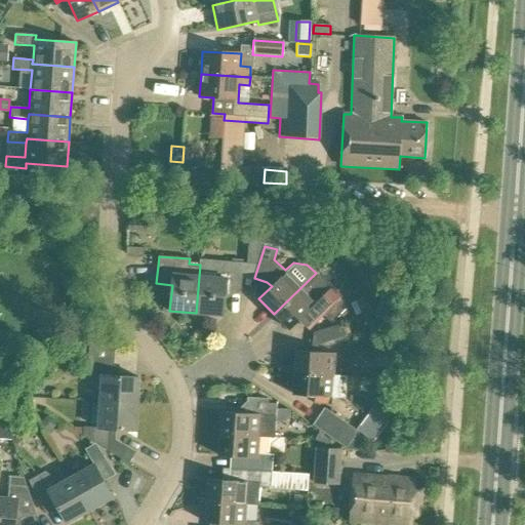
[(212,260),(201,259),(200,265),(196,313),(223,316),(225,289),(241,290),(243,264),(212,260)]
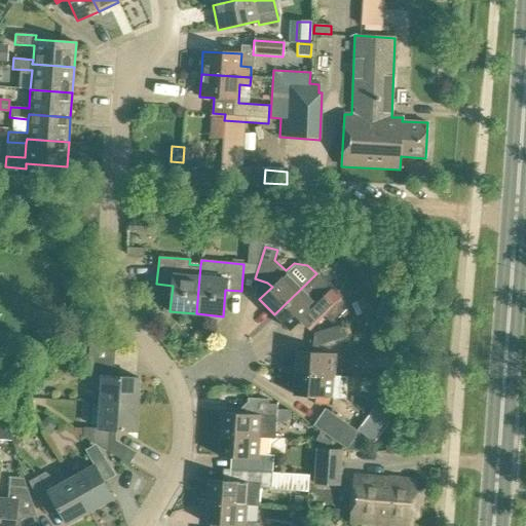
[(316,273),(274,314),(290,330),(303,317),(305,318),(310,320),(312,317),(316,322),(324,315),(332,323),(348,305),(316,273)]
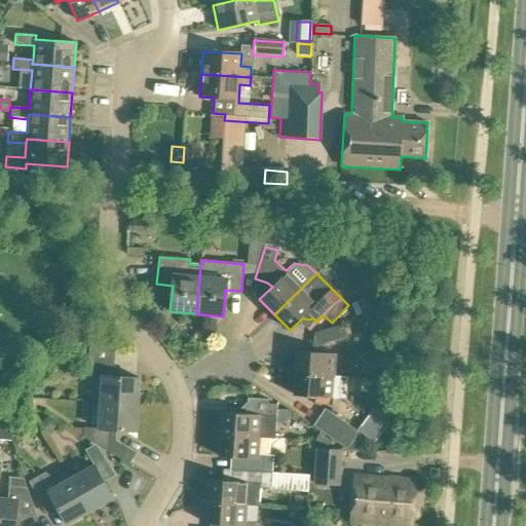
[(363,300),(352,304),(357,316),(368,312),(363,300)]
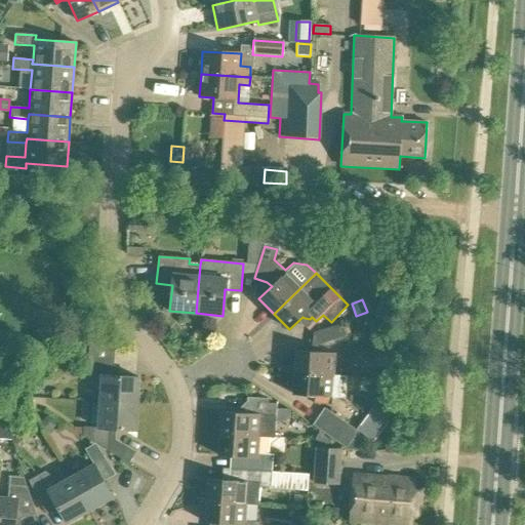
[(314,333),(318,346),(346,335),(341,324),(314,333)]
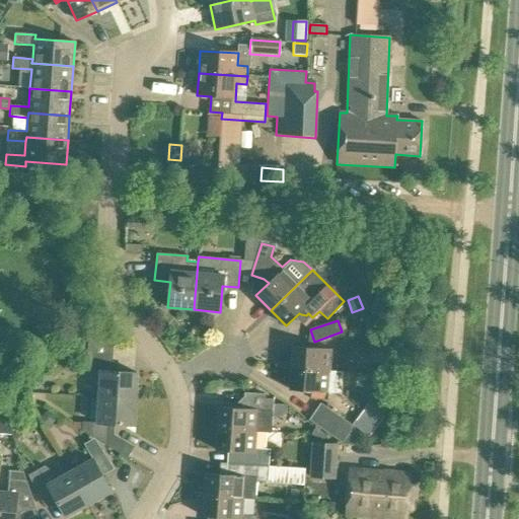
[(80,341),(79,354),(87,355),(87,341),(80,341)]
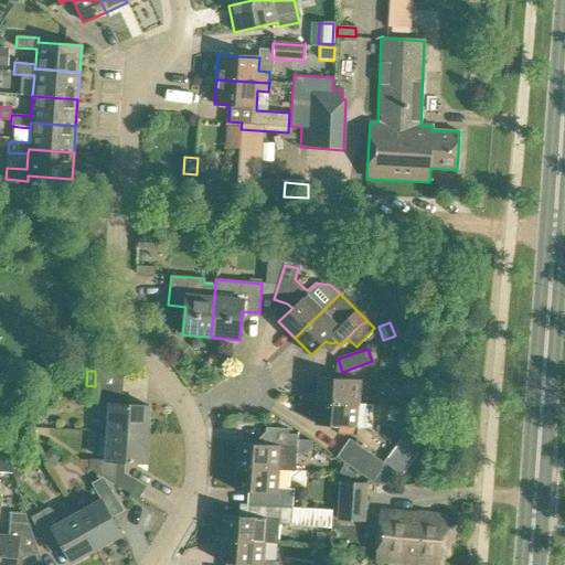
[(317,402),(359,404),(360,381),(319,377),(317,402)]
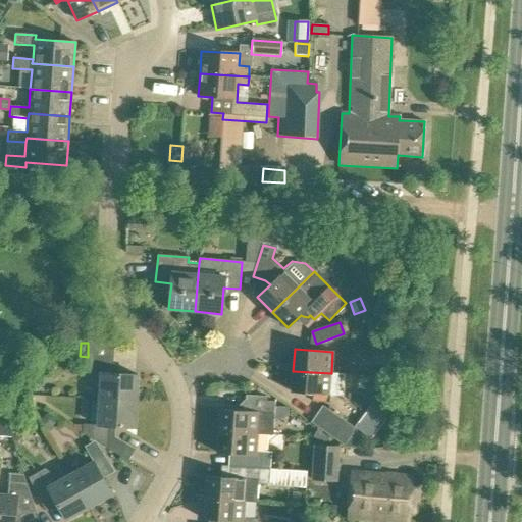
[(100,400),(136,402),(138,375),(112,374),(113,362),(88,360),(87,372),(101,373),(100,400)]
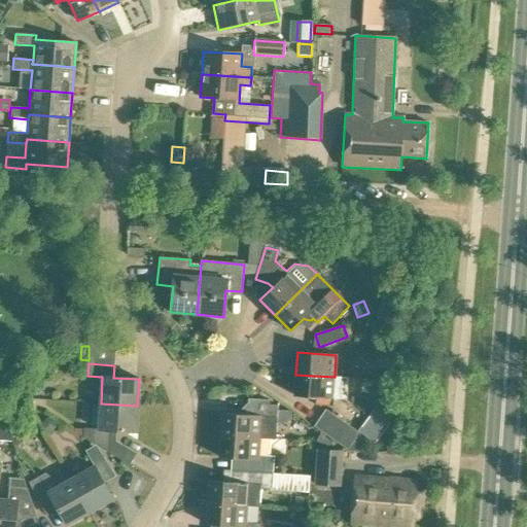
[(347,378),(335,377),(295,375),(294,396),(346,399),(347,378)]
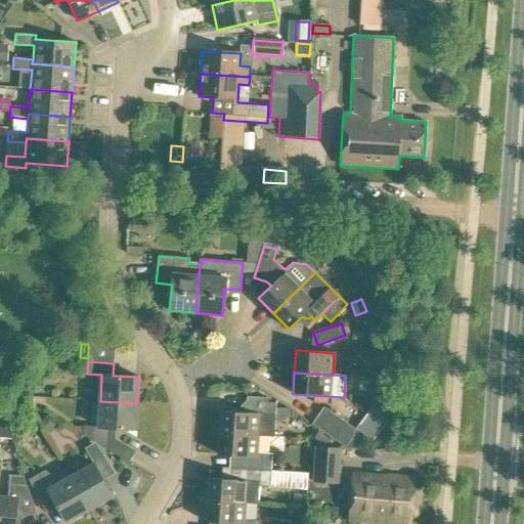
[(272,437),(273,417),(276,417),(277,404),(268,403),(268,398),(248,397),(246,413),(221,411),(219,433),(258,436),(259,436),(272,437)]
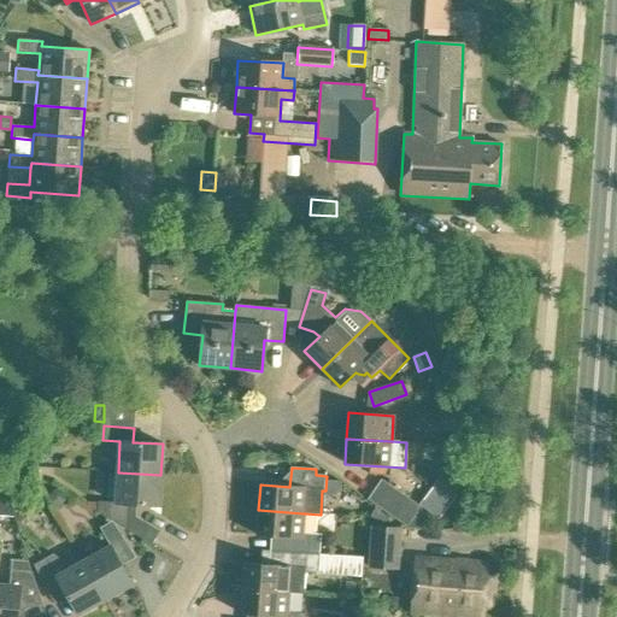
[(88,509),(98,512),(127,530),(128,505),(159,506),(160,475),(118,472),(116,503),(98,501),(99,494),(89,494),(88,509)]
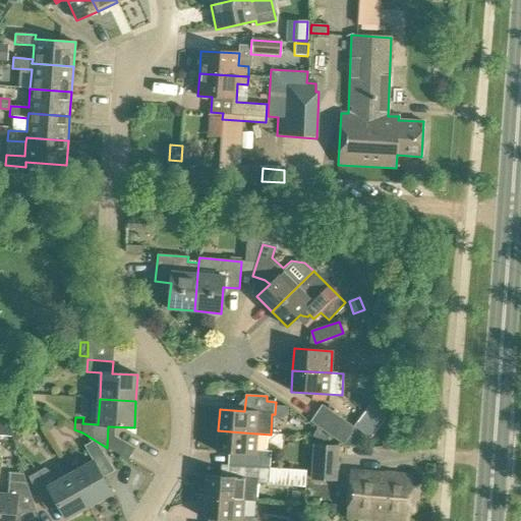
[(309,421),(343,444),(354,446),(361,436),(353,429),(355,427),(322,404),(309,421)]
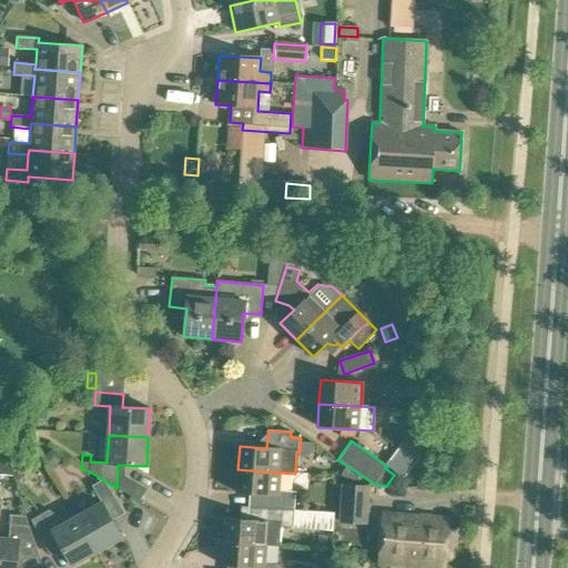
[(1,455),(0,474),(12,475),(7,456),(1,455)]
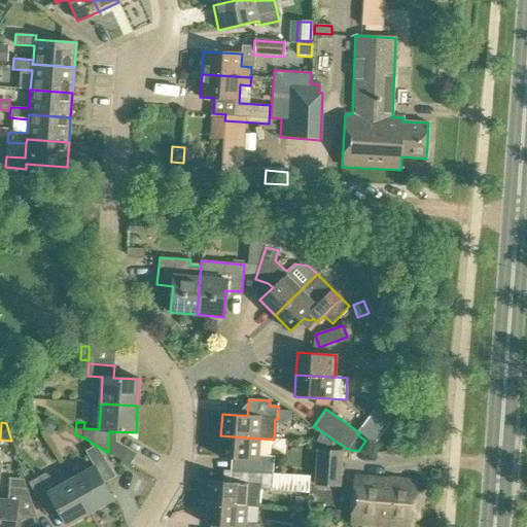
[(259,438),(220,435),(219,457),(242,459),(241,471),(273,473),(275,458),(259,457),(260,438),(259,438)]
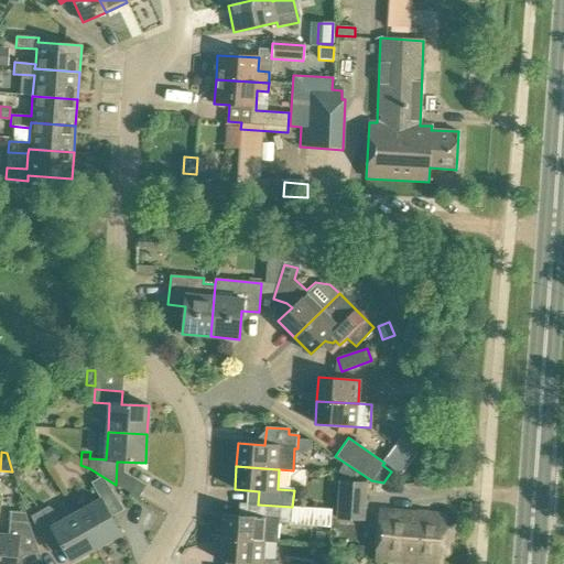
[(76,513),(96,548),(120,534),(107,510),(119,503),(102,477),(91,484),(101,500),(76,513)]
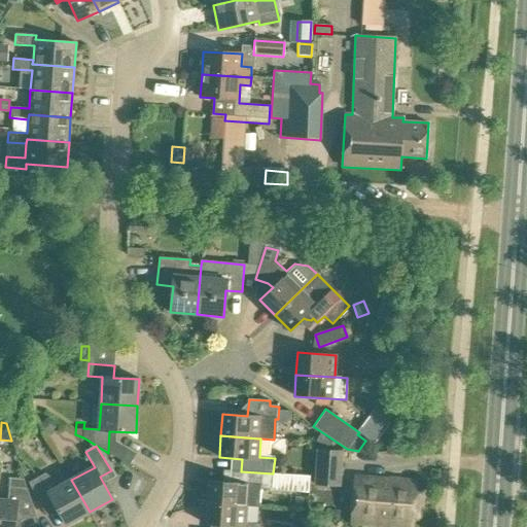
[(314,485),(340,486),(342,452),(316,450),(314,485)]
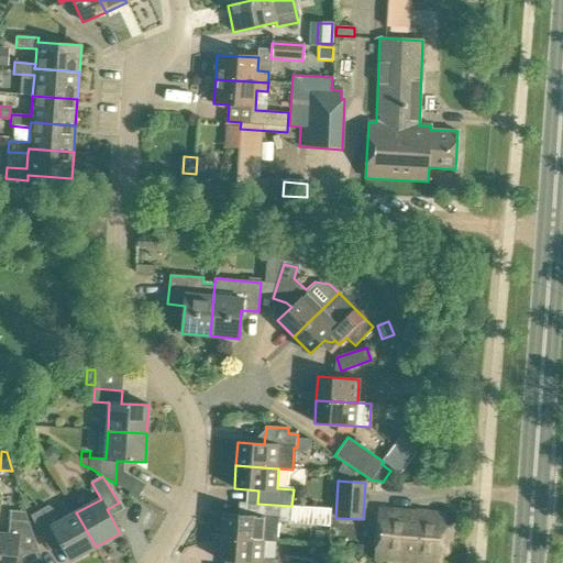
[(276,541),(277,525),(290,526),(291,506),(257,504),(250,503),(249,516),(223,514),(222,538),(264,540),(276,541)]
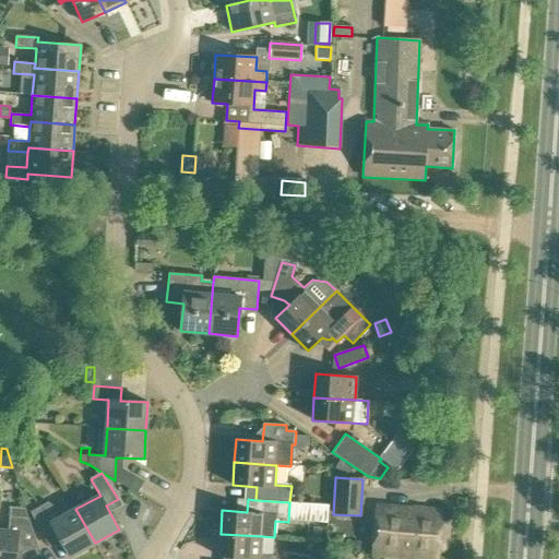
[(290,501),(290,515),(311,516),(311,501),(290,501)]
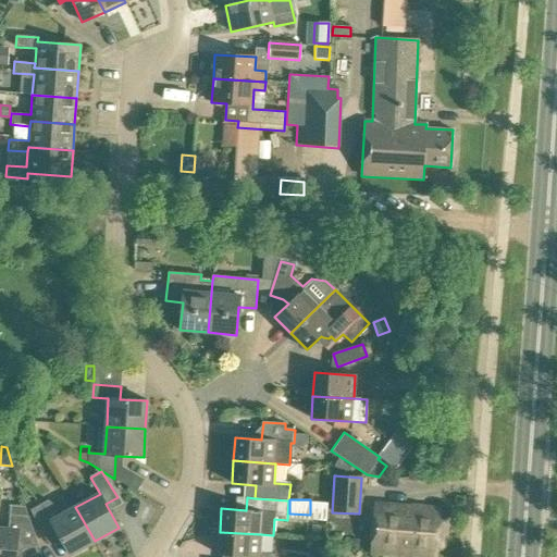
[(49,500),(41,504),(31,510),(45,539),(57,532),(70,555),(95,541),(75,507),(64,514),(49,500)]
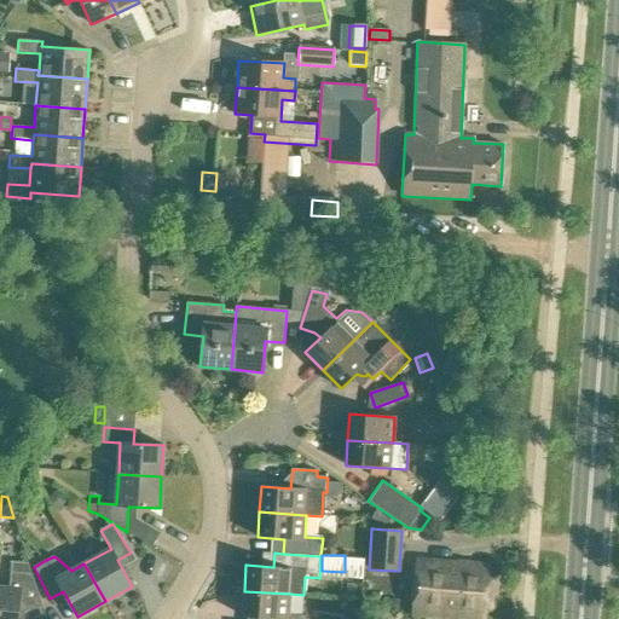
[(491,603),(493,579),(487,579),(489,566),(417,560),(412,615),(457,618),(484,618),(486,602),(491,603)]
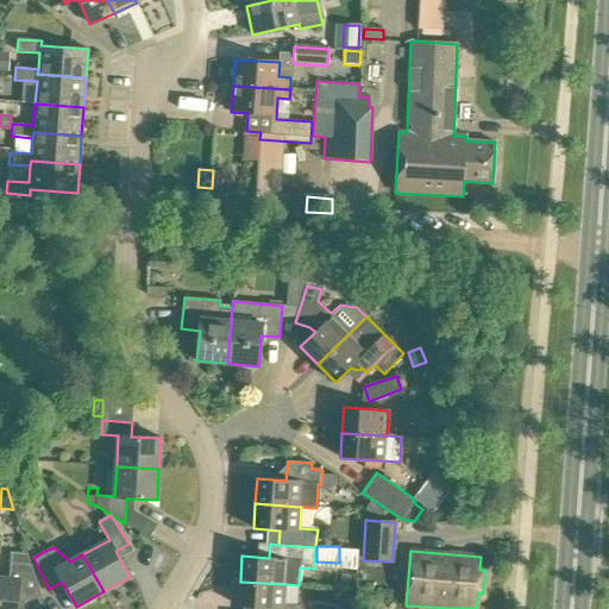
[(12,552),(11,563),(8,578),(0,577),(0,608),(17,608),(18,601),(27,602),(42,597),(31,565),(26,553),(12,552)]
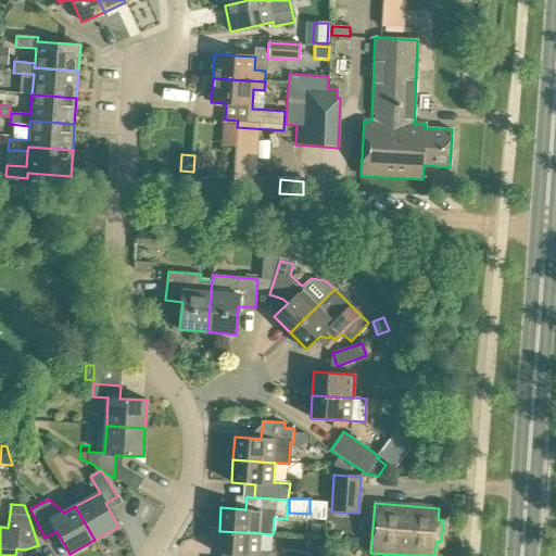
[(261,533),(219,531),(217,554),(242,555),(241,555),(275,555),(276,555),(272,555),(273,534),(261,533)]
